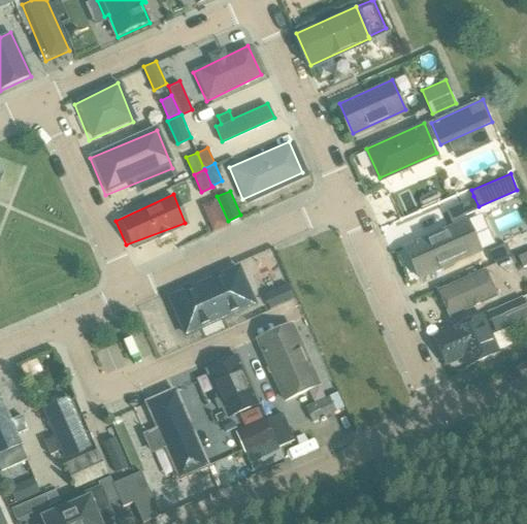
[(201,202),(212,229),(227,222),(216,196),(201,202)]
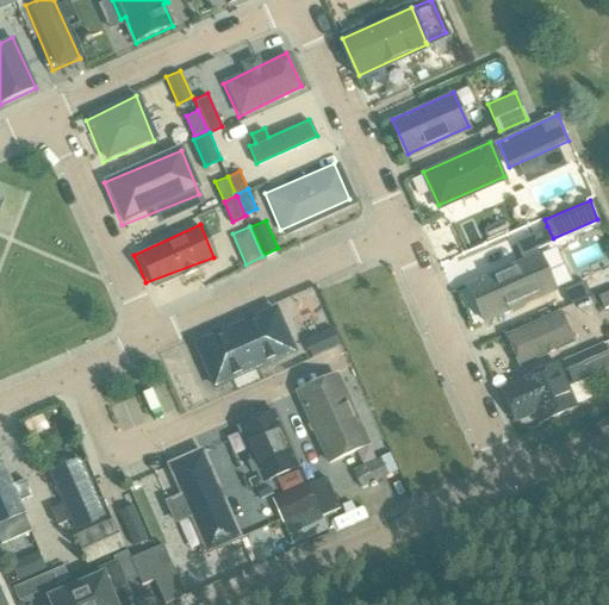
[(470,284),(485,318),(555,287),(540,251),(470,284)]
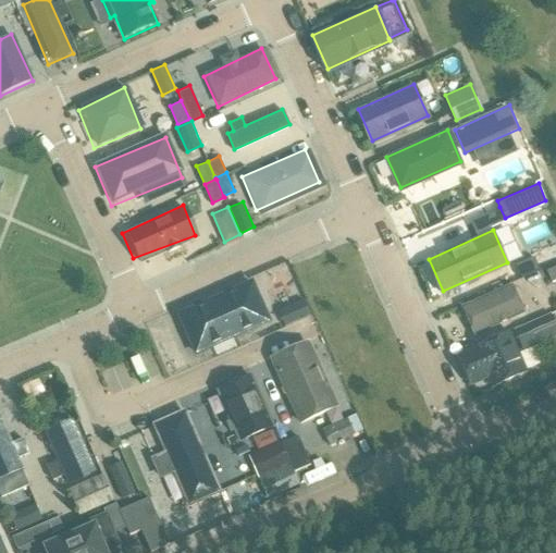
[(516,263),(521,277),(540,268),(533,255),(516,263)]
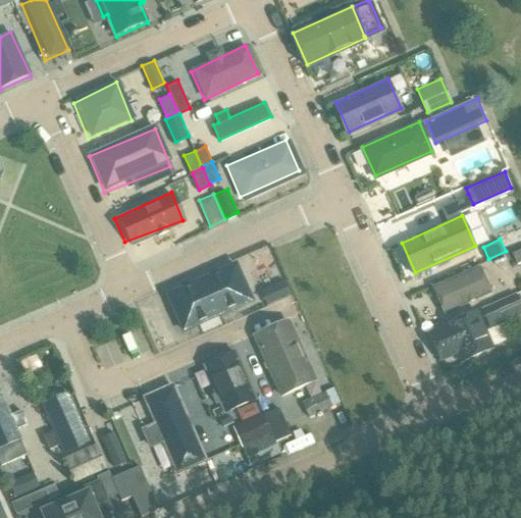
[(517,262),(520,260),(520,244),(511,250),(517,262)]
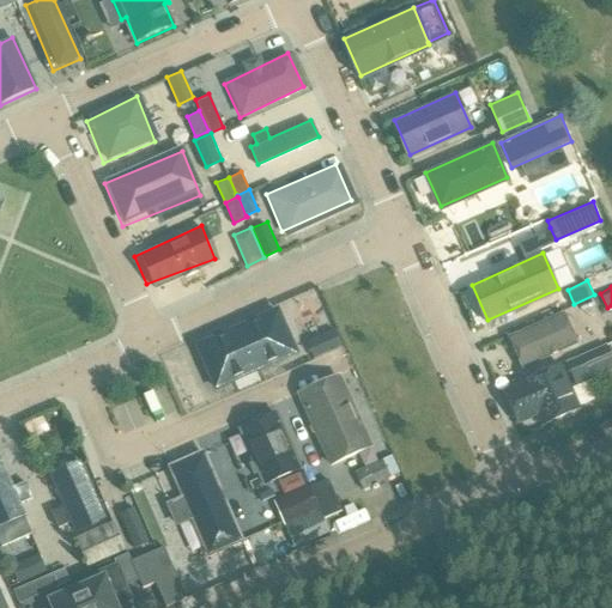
[(198,344),(216,384),(296,350),(277,308),(198,344)]
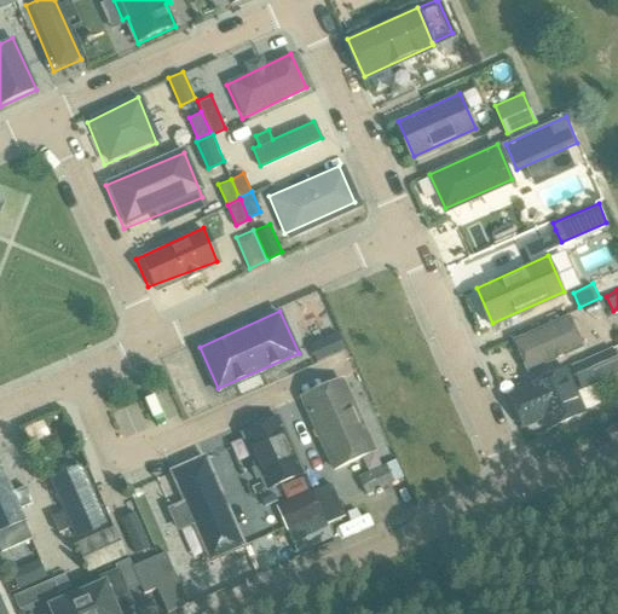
[(512,339),(526,371),(583,346),(569,313),(512,339)]
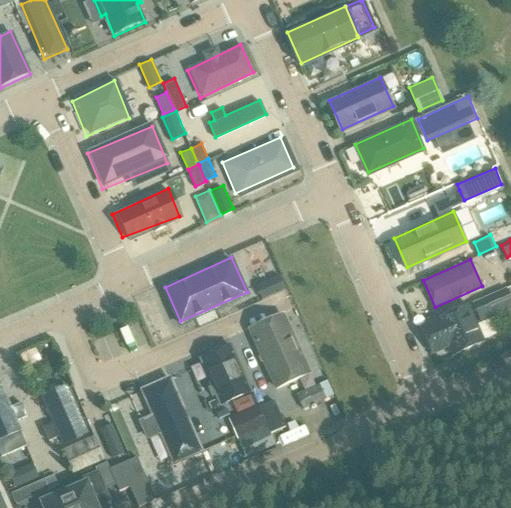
[(254,281),(261,297),(284,287),(277,271),(254,281)]
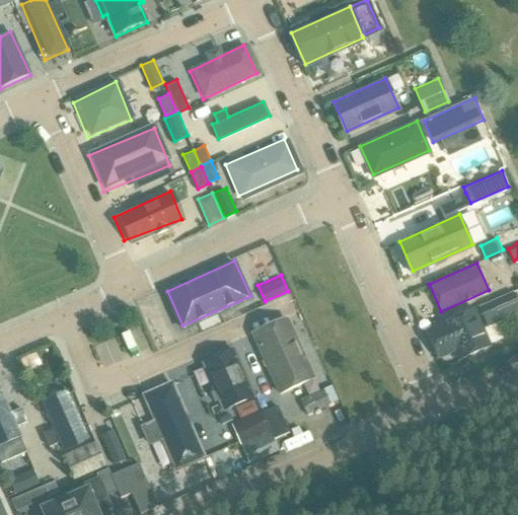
[(517,304),(512,290),(478,305),(487,322),(517,308),(517,304)]
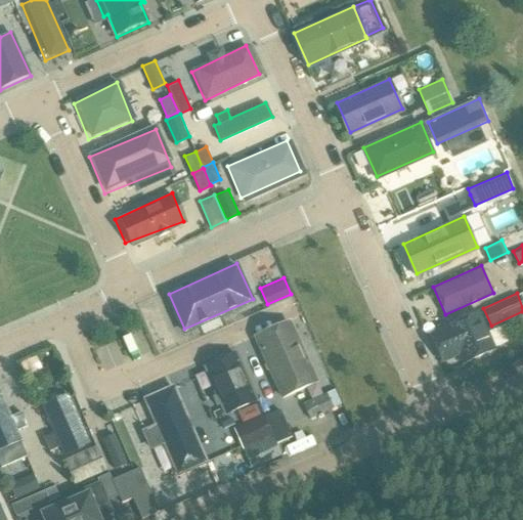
[(496,346),(481,311),(434,333),(443,353),(469,341),(476,356),(496,346)]
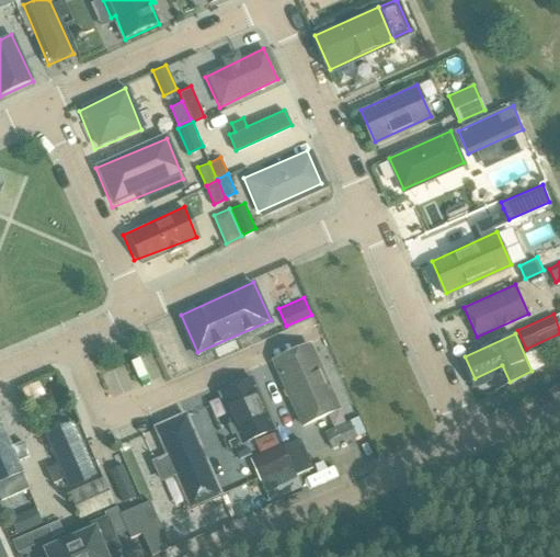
[(290,395),(304,423),(339,407),(310,342),(274,359),(286,385),(284,389),(286,394),(290,395)]
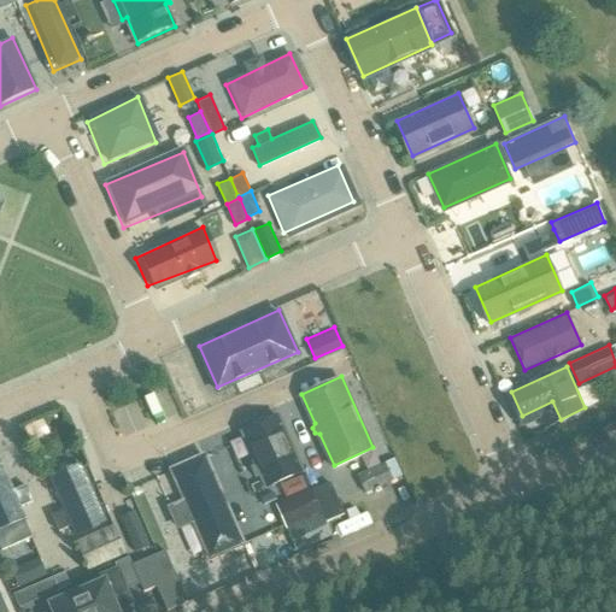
[(239,429),(264,487),(305,469),(279,411),(239,429)]
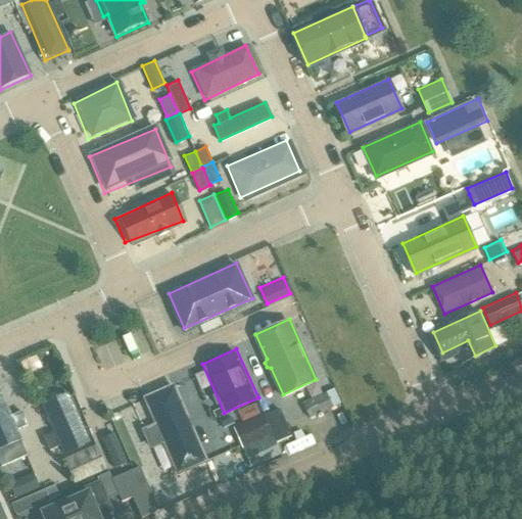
[(164,438),(169,447),(196,436),(174,385),(146,396),(158,425),(146,430),(151,444),(164,438)]
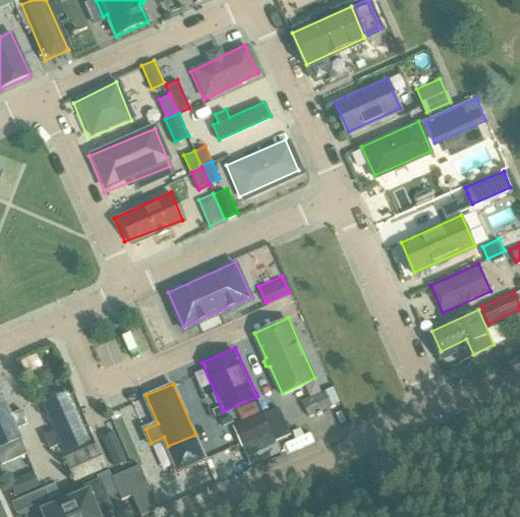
[(22,408),(11,413),(0,388),(0,457),(2,462),(26,452),(19,435),(20,435),(16,426),(27,421),(22,408)]
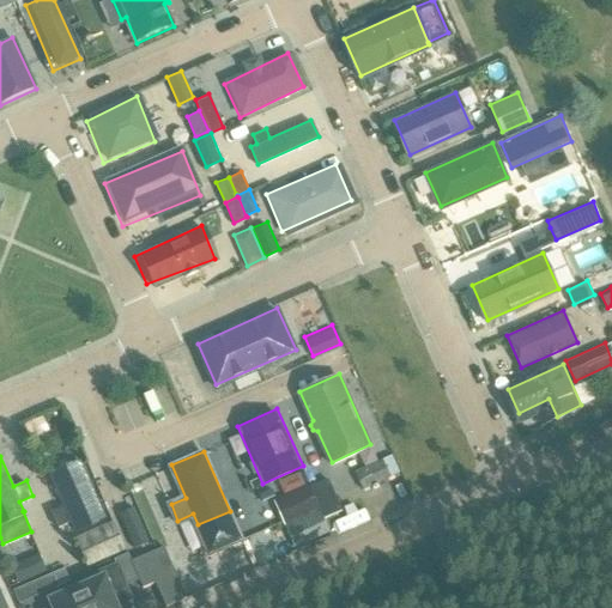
[(381,457),(353,469),(362,487),(389,475),(381,457)]
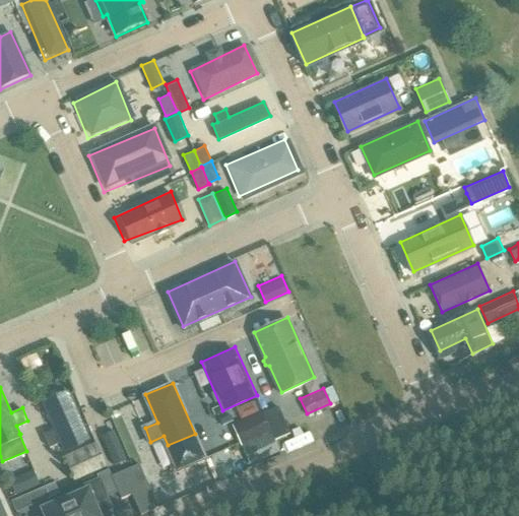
[(61,442),(64,450),(89,439),(68,392),(44,402),(55,429),(44,434),(49,446),(50,447),(61,442)]
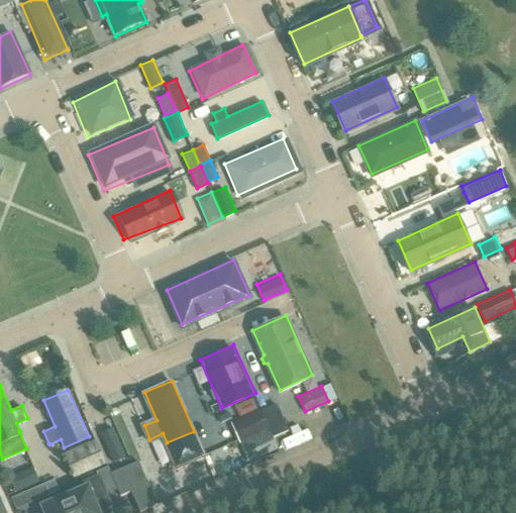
[(236,403),(241,413),(258,406),(253,396),(236,403)]
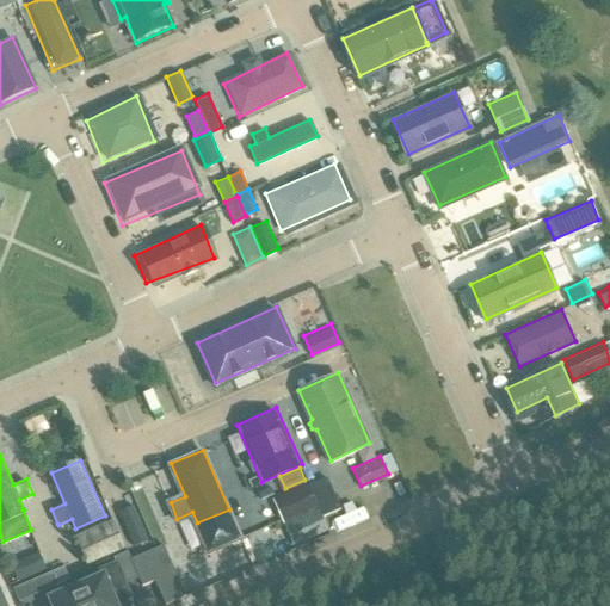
[(340,508),(326,476),(309,483),(322,515),(340,508)]
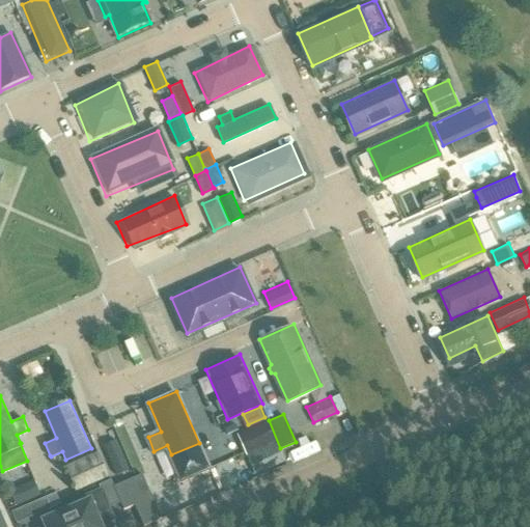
[(236,434),(246,453),(275,441),(266,421),(236,434)]
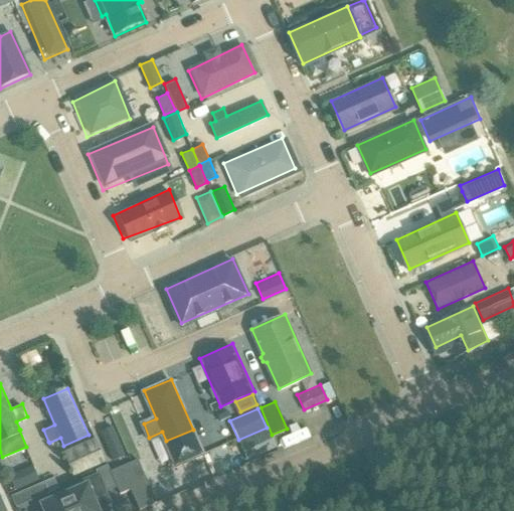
[(112,423),(99,430),(112,459),(125,454),(112,423)]
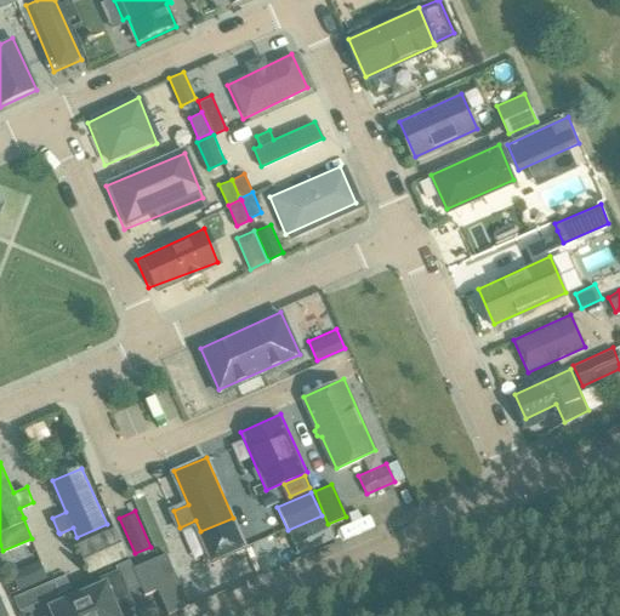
[(331,537),(322,515),(288,530),(297,552),(331,537)]
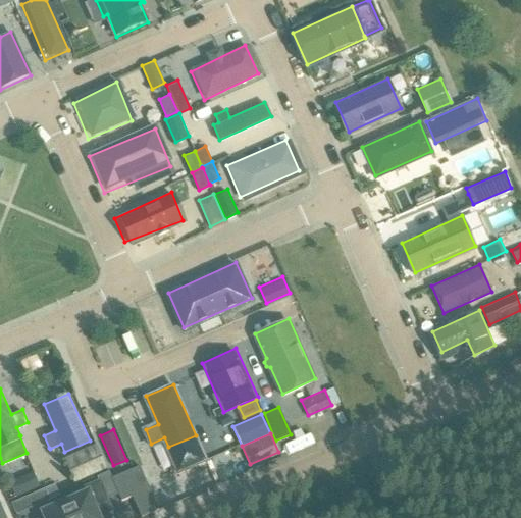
[(96,442),(64,455),(74,479),(106,466),(96,442)]
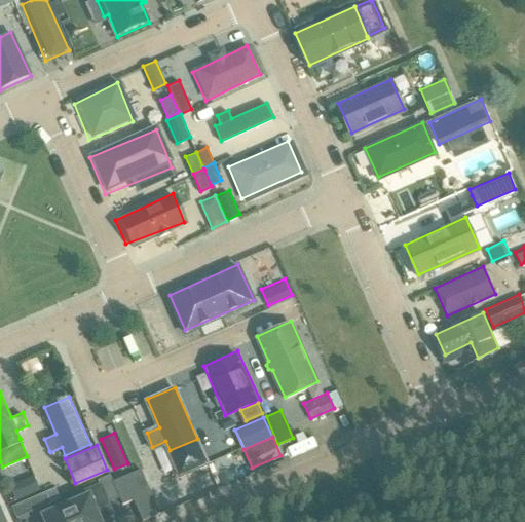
[(134,497),(143,519),(159,512),(141,468),(113,480),(122,501),(134,497)]
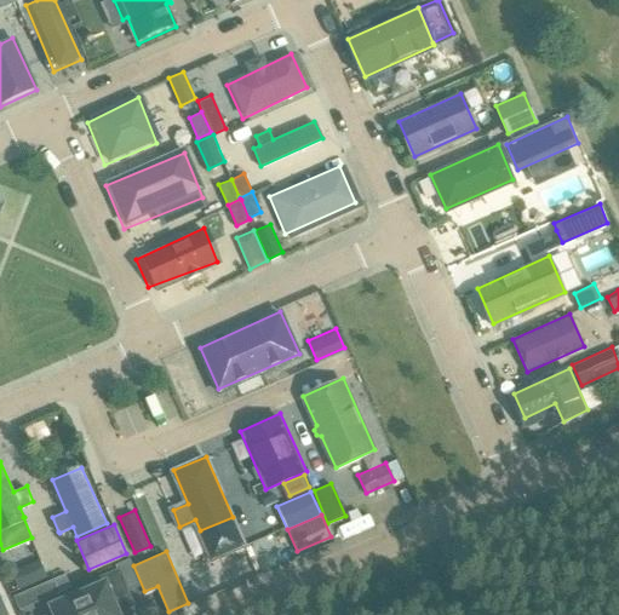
[(10,570),(18,587),(45,575),(38,558),(10,570)]
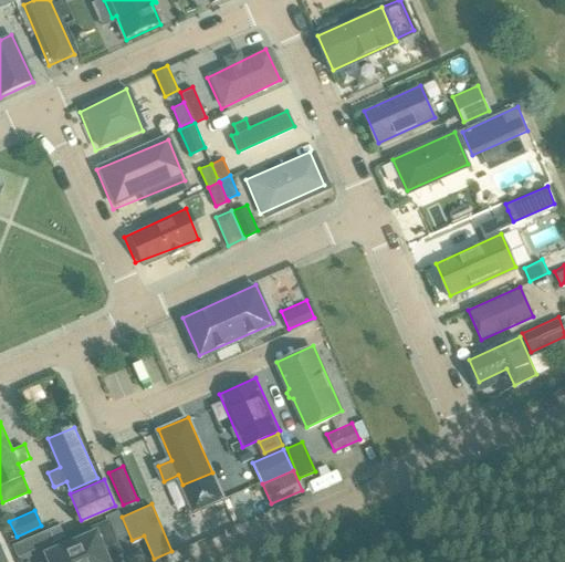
[(51,561),(107,561),(105,558),(121,551),(105,516),(85,524),(86,528),(44,545),(51,561)]
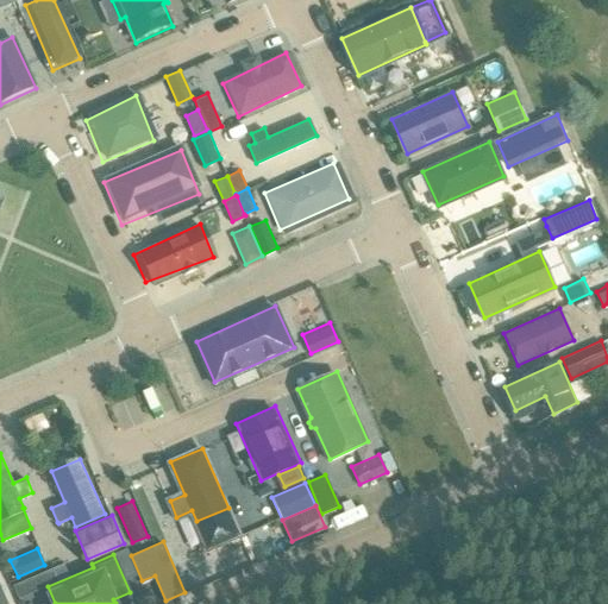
[(0,603),(10,603),(0,582),(0,603)]
